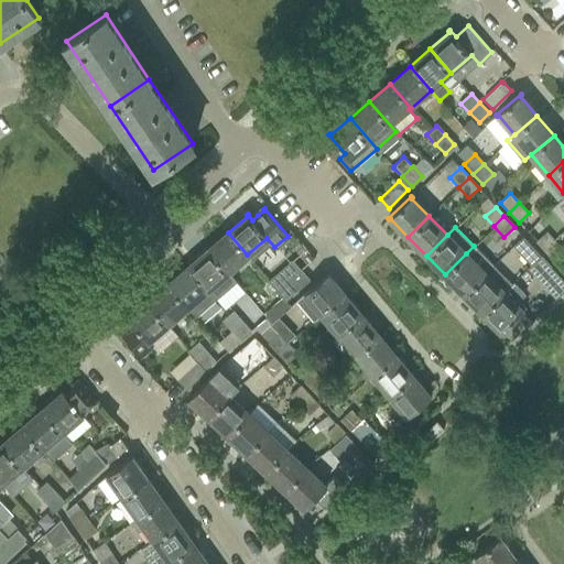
[(228,232),(208,249),(228,271),(247,255),(228,232)]
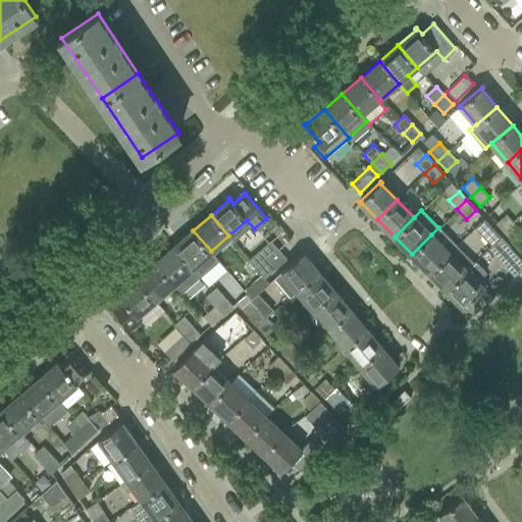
[(496,224),(504,232),(514,223),(506,215),(496,224)]
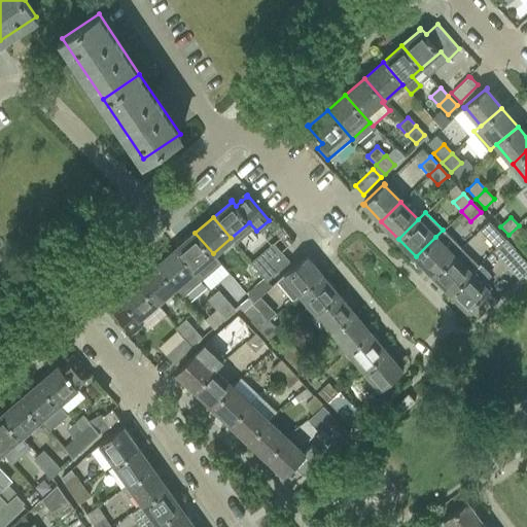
[(526,234),(519,225),(508,235),(518,245),(526,236),(526,234)]
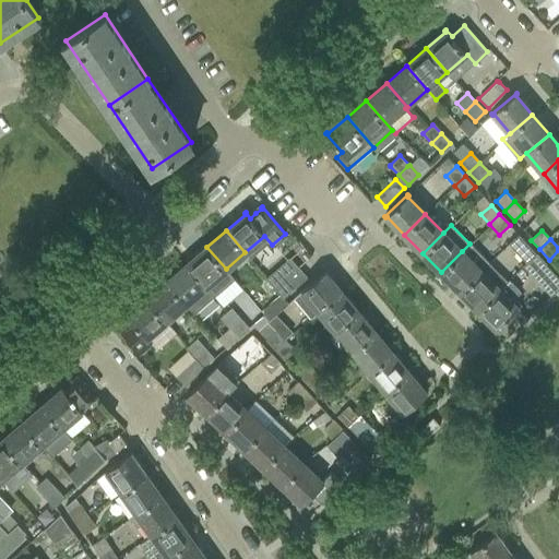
[(462,251),(441,272),(460,290),(488,262),(470,244),(462,251)]
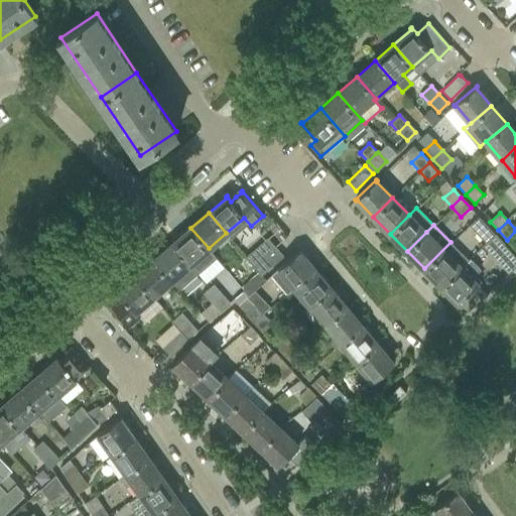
[(477,234),(485,242),(495,234),(487,225),(477,234)]
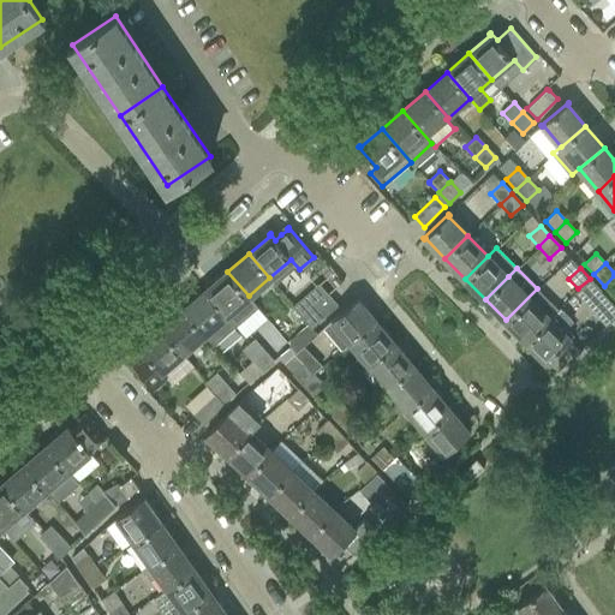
[(227,272),(204,291),(226,315),(236,327),(258,308),(249,296),(230,274),(227,272)]
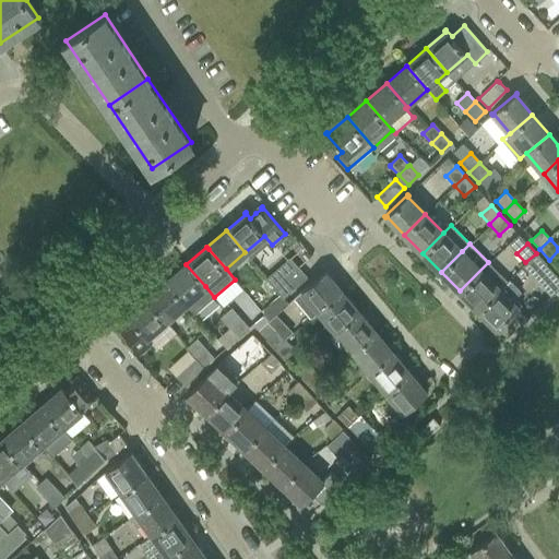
[(536,253),(525,262),(535,273),(546,263),(536,253)]
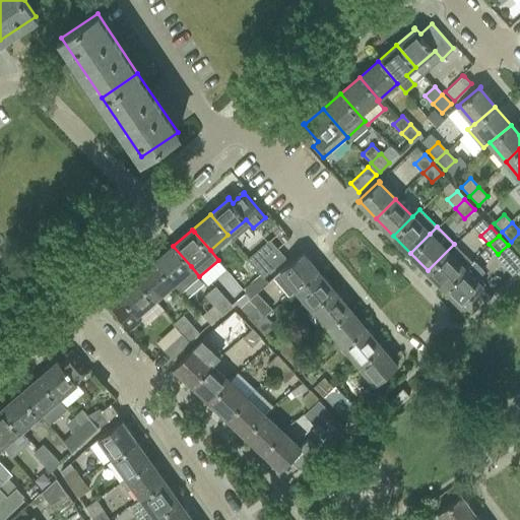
[(269,241),(247,260),(263,277),(278,264),(280,262),(284,258),(269,241)]
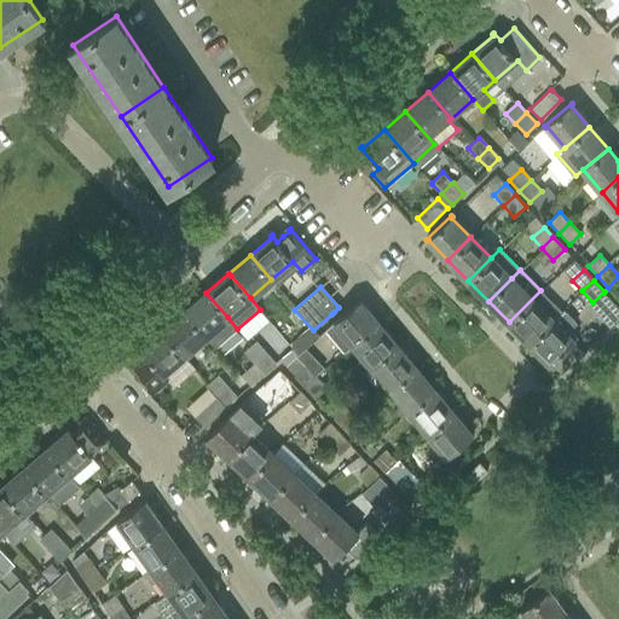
[(541,290),(509,322),(530,342),(561,312),(541,290)]
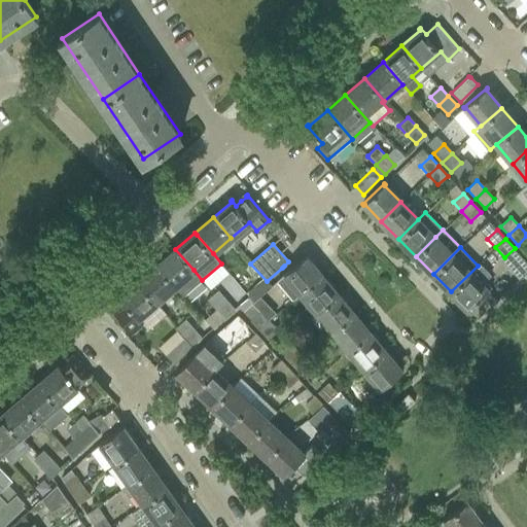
[(175,249),(156,266),(174,286),(182,296),(202,280),(194,270),(175,249)]
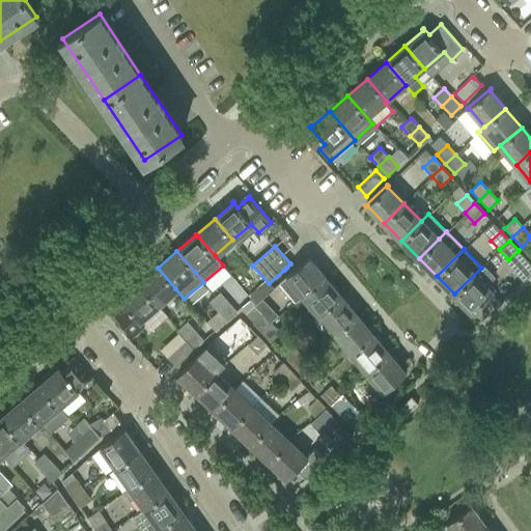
[(296,302),(303,296),(325,278),(309,259),(310,258),(309,257),(279,282),(296,302)]
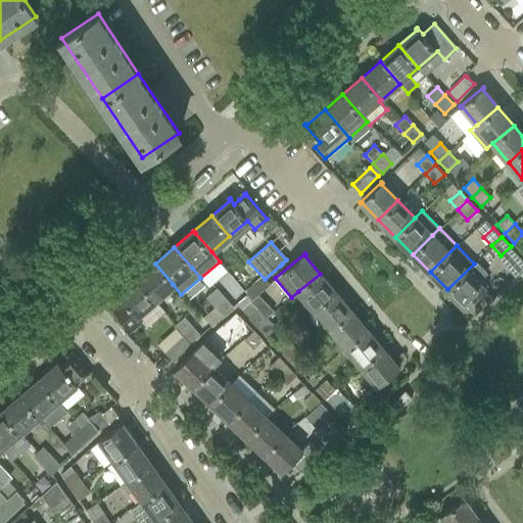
[(474,264),(447,289),(465,306),(463,307),(464,308),(465,307),(474,317),(492,299),(483,289),(485,287),(484,287),(479,282),(487,274),(475,262),(474,264)]
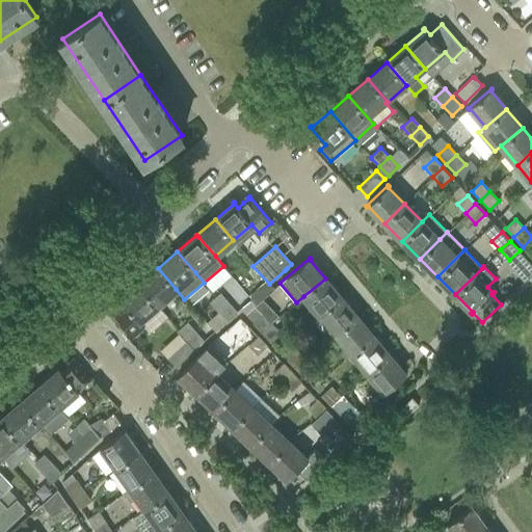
[(158,268),(139,284),(157,306),(176,289),(158,268)]
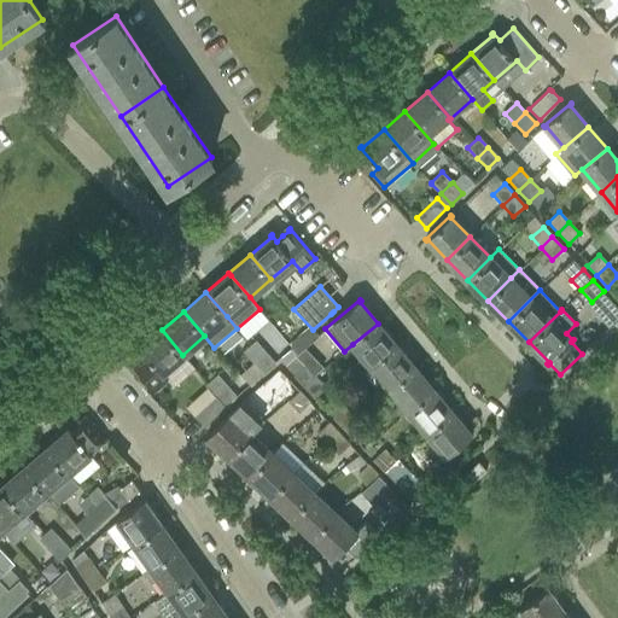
[(353,344),(371,366),(396,345),(378,324),(353,344)]
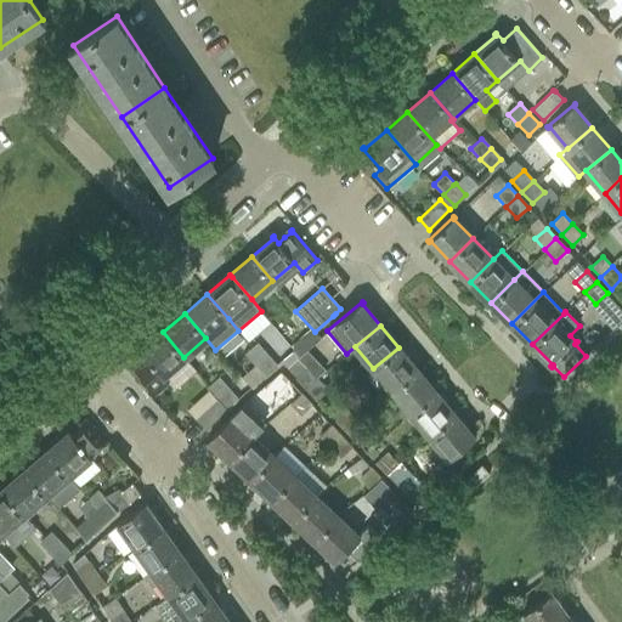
[(184,357),(163,332),(141,350),(141,349),(139,351),(146,358),(134,369),(154,394),(168,382),(163,375),(184,357)]
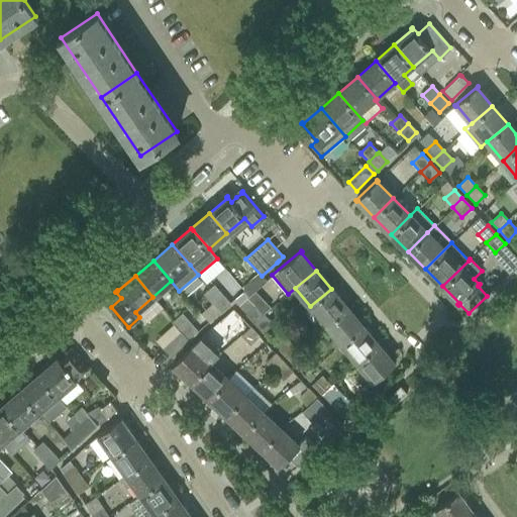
[(208,291),(204,294),(212,303),(221,295),(213,287),(209,290),(208,291)]
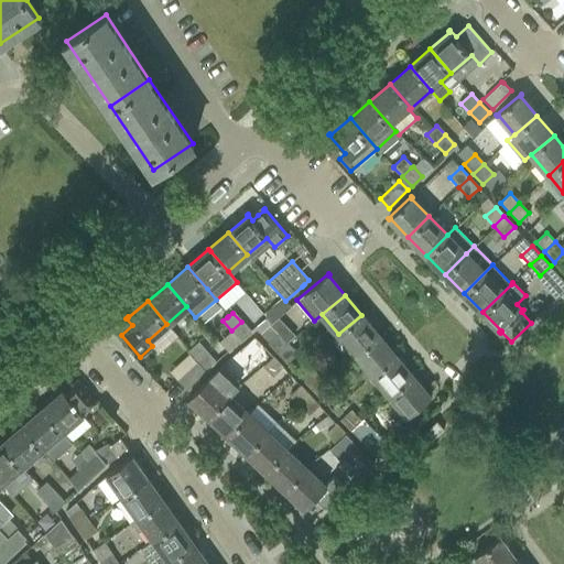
[(338,334),(356,354),(378,335),(361,315),(338,334)]
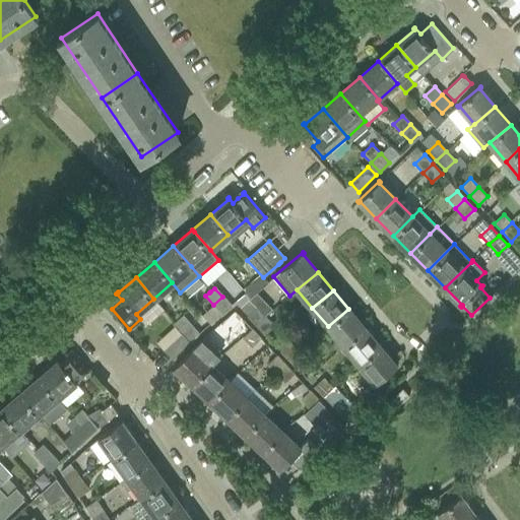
[(222,297),(213,305),(218,311),(220,312),(221,313),(230,305),(229,304),(222,297)]
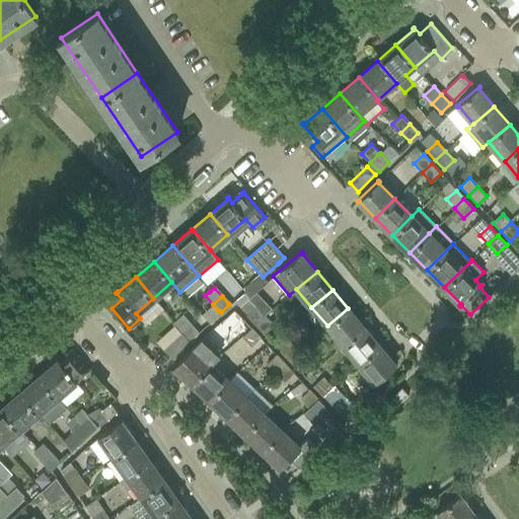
[(247,315),(246,315),(254,324),(255,323),(264,316),(265,315),(256,306),(247,315)]
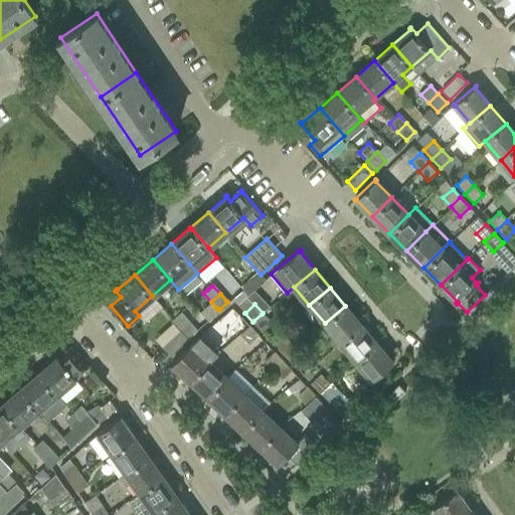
[(325,323),(340,342),(361,325),(345,306),(325,323)]
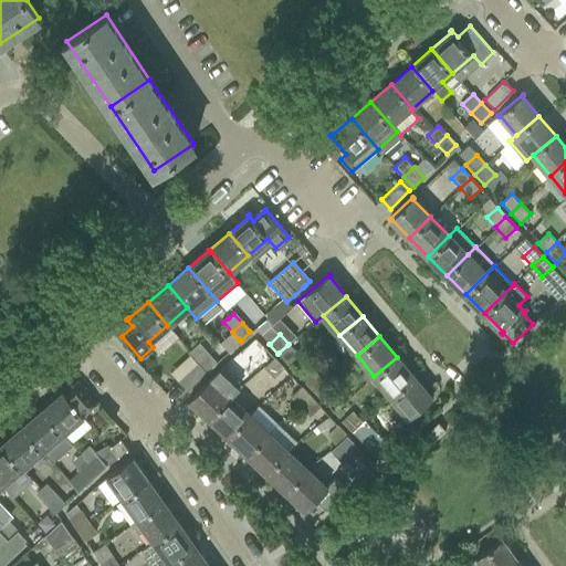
[(279,353),(278,354),(287,364),(289,364),(299,354),(289,344),(287,345),(279,353)]
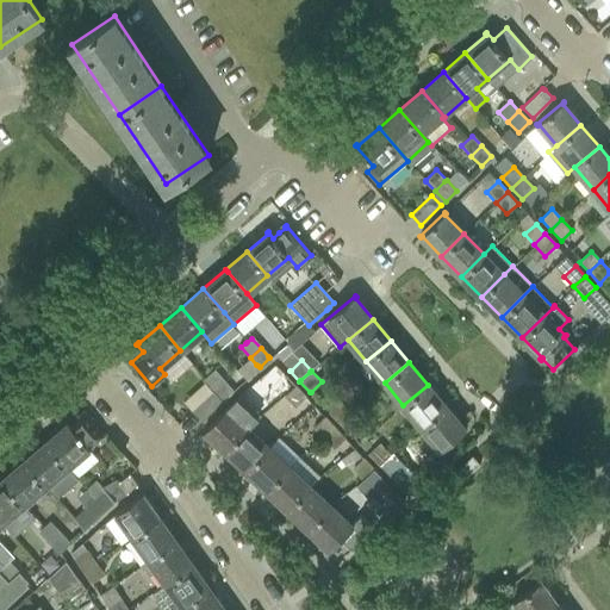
[(204,380),(213,390),(223,381),(213,372),(204,380)]
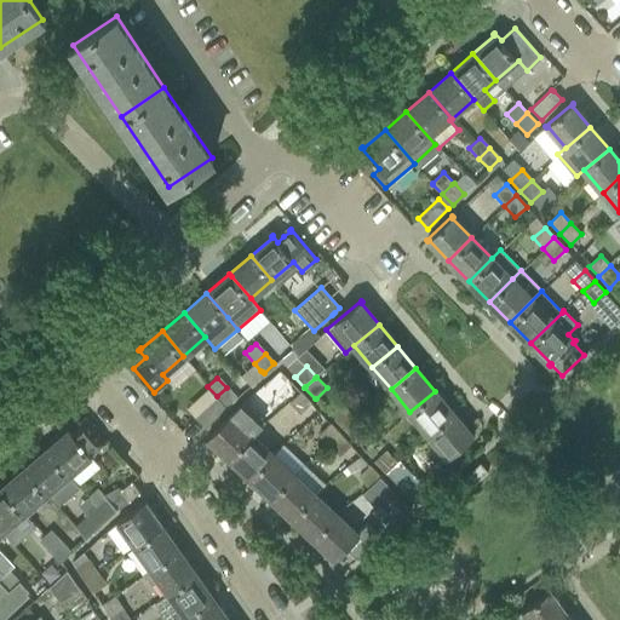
[(227,388),(217,396),(225,407),(235,399),(227,388)]
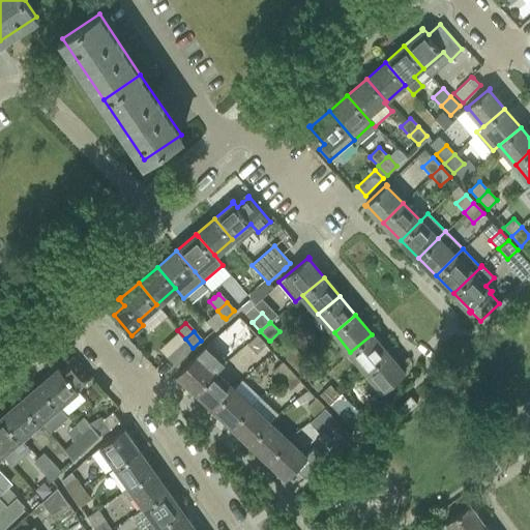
[(257,334),(247,344),(257,353),(266,345),(257,334)]
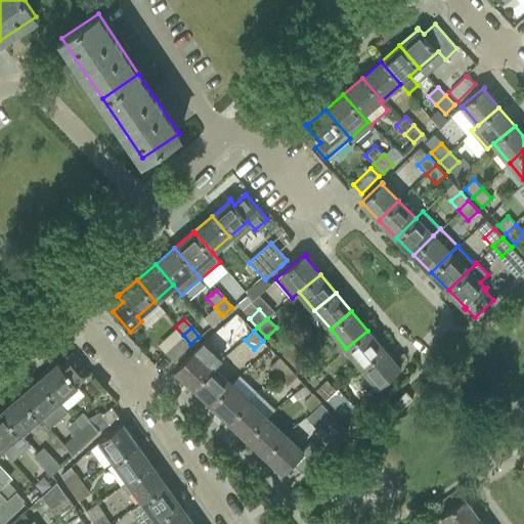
[(346,348),(362,366),(383,349),(367,331),(346,348)]
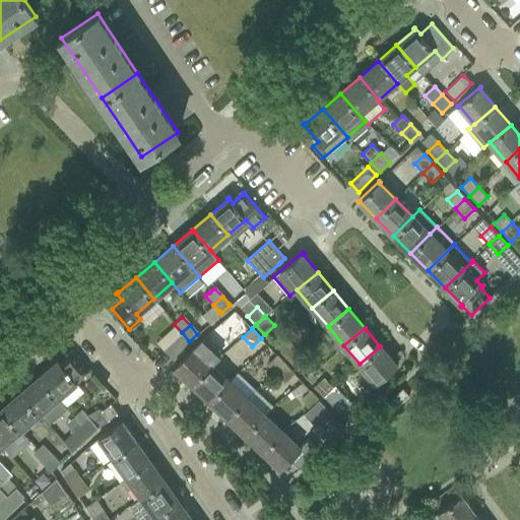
[(164,350),(171,359),(172,360),(190,342),(182,333),(164,350)]
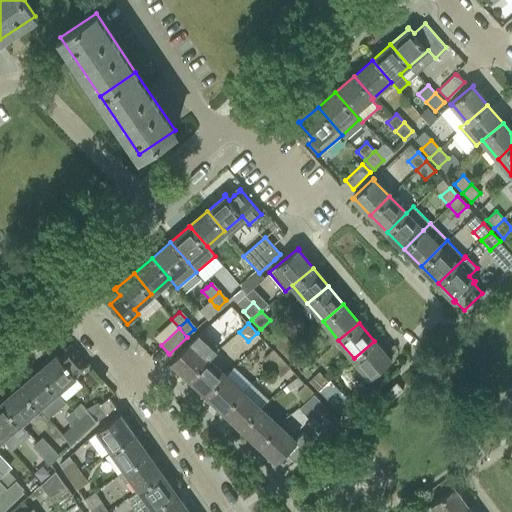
[(184,348),(170,363),(171,363),(172,362),(189,378),(207,359),(208,359),(216,350),(198,334),(190,341),(184,348)]
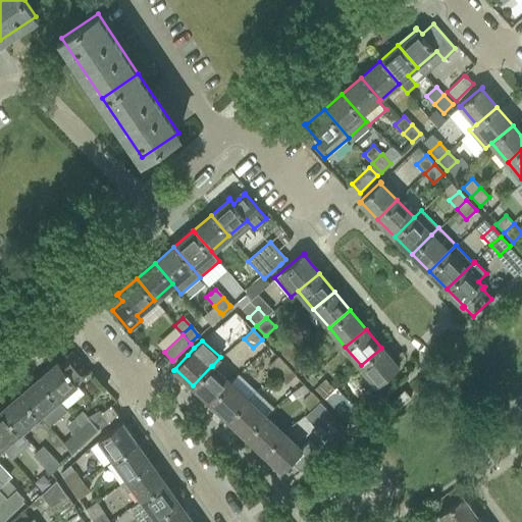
[(281,354),(290,362),(300,352),(292,344),(281,354)]
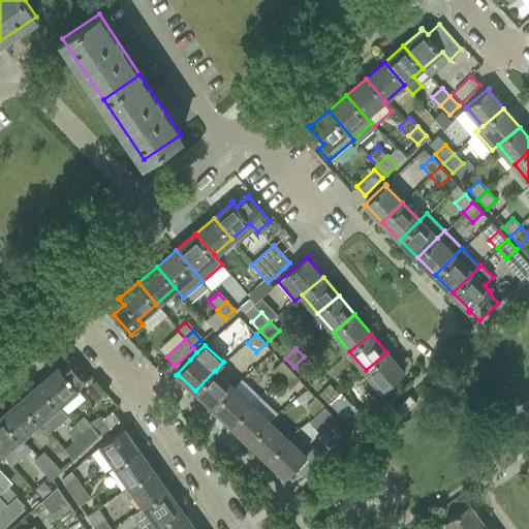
[(386,352),(366,370),(381,390),(380,391),(381,391),(405,371),(404,371),(403,371),(386,352)]
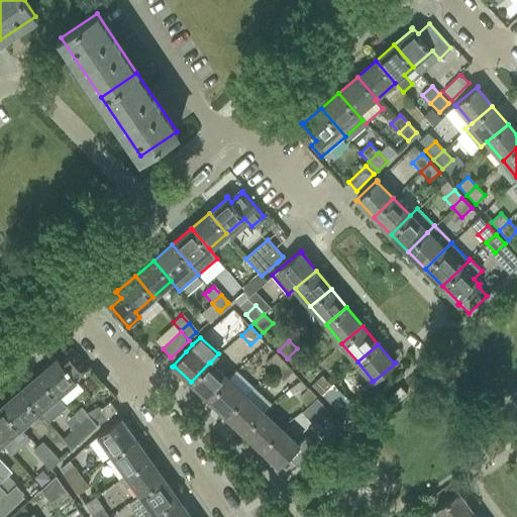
[(297,348),(287,358),(296,368),(306,358),(297,348)]
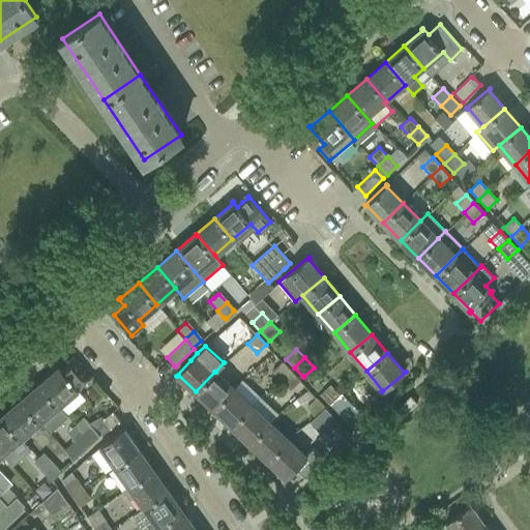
[(58,406),(77,390),(78,391),(79,390),(78,389),(91,379),(72,358),(60,369),(59,367),(58,369),(59,370),(58,370),(55,366),(43,375),(48,379),(39,385),(58,406)]
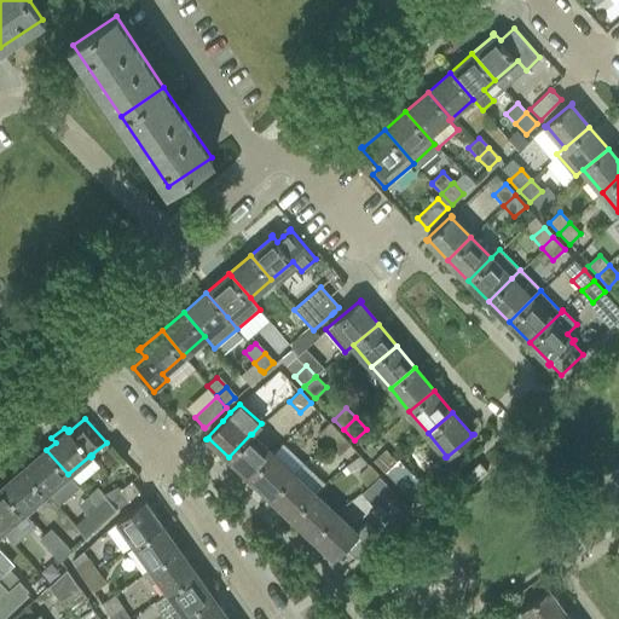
[(329,423),(318,434),(328,444),(339,433),(329,423)]
